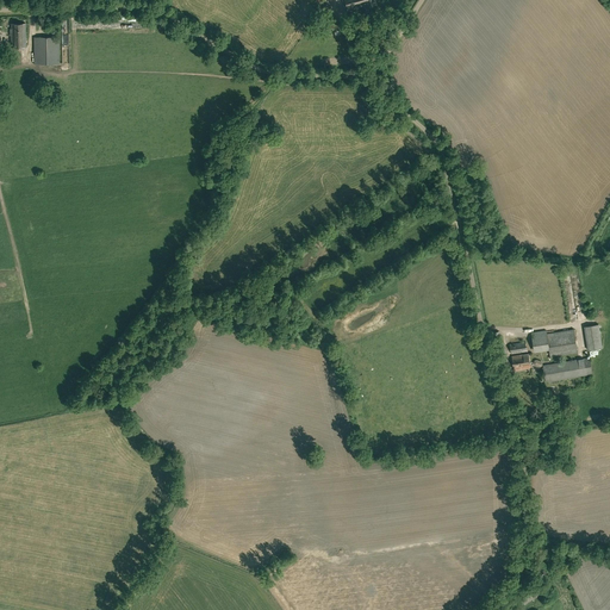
[(367,6),(375,4),(374,0),(344,0),(348,10),(367,5),(367,6)]
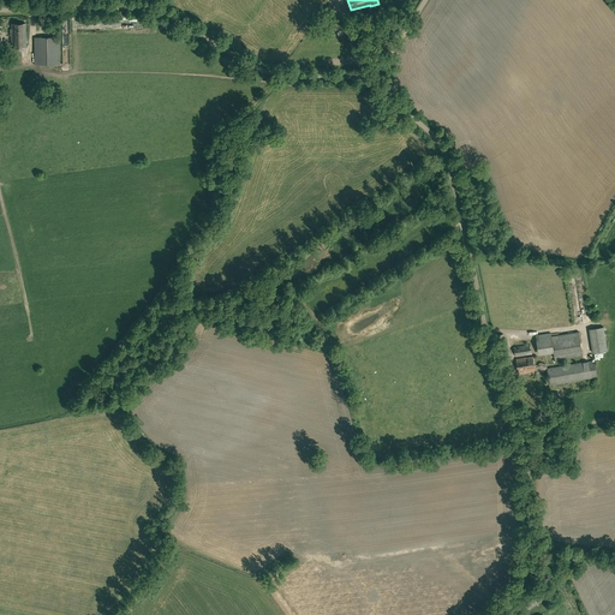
[(327,29),(336,28),(334,6),(326,6),(327,29)]
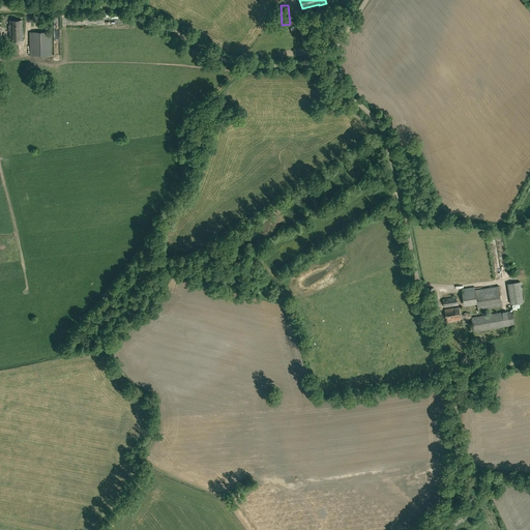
[(9,40),(23,40),(22,21),(9,21),(9,25),(8,25),(8,30),(9,30),(9,40)]
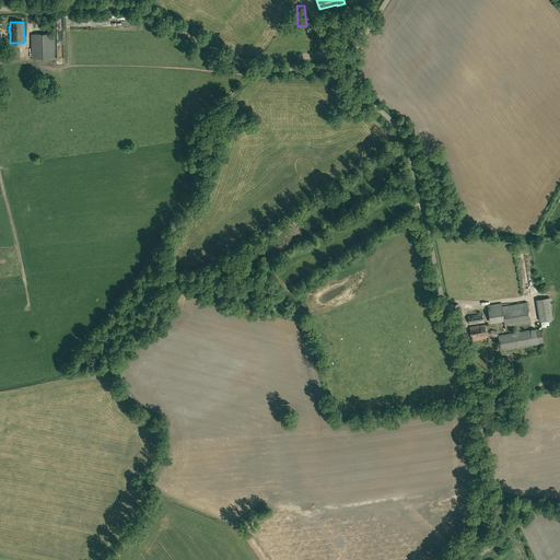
[(32,59),(54,58),(54,34),(32,34),(32,59)]
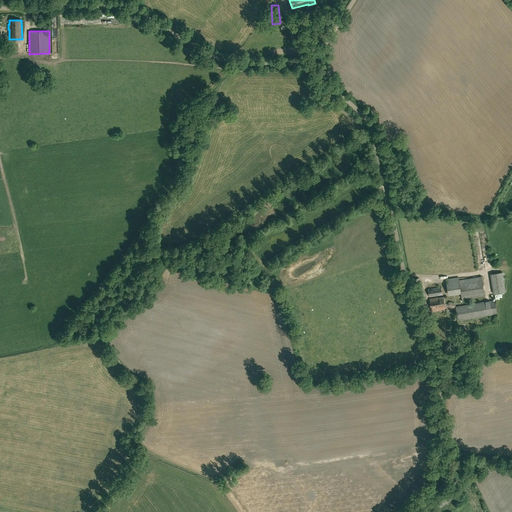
[(494,294),(506,292),(503,272),(491,274),(494,294)]
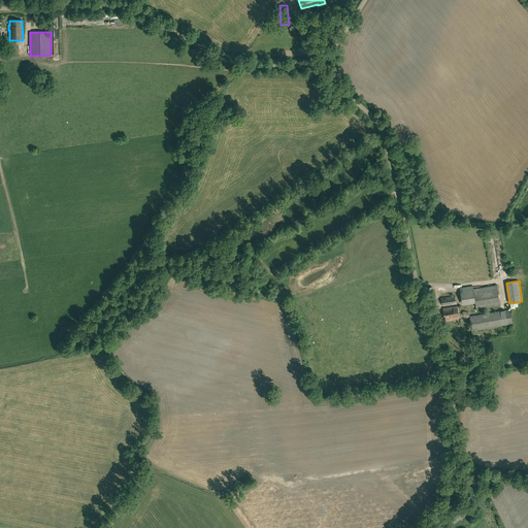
[(484,285),(473,286),(475,302),(476,308),(500,304),(496,285),(484,287),(484,285)]
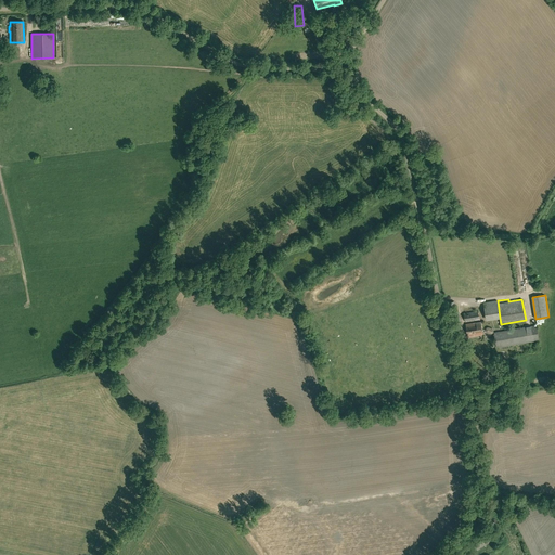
[(454,324),(462,321),(454,300),(447,304),(454,324)]
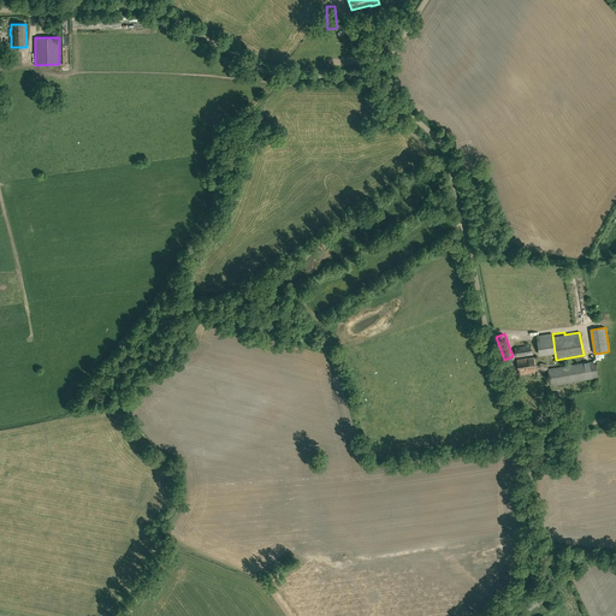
[(552,333),(537,336),(540,355),(555,353),(552,333)]
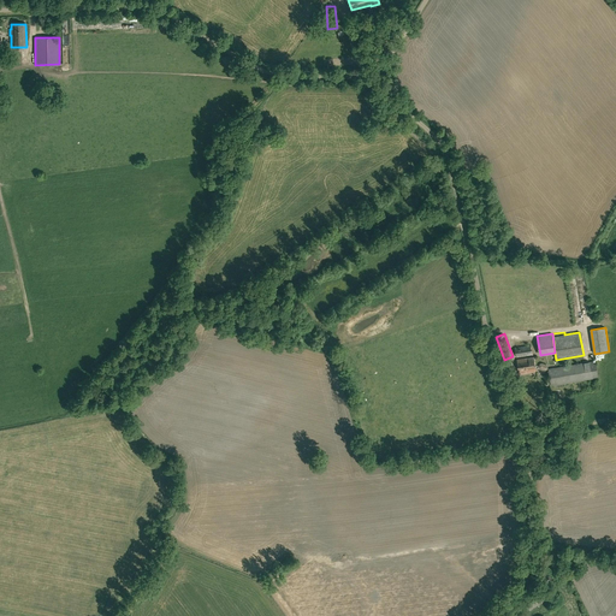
[(516,357),(533,355),(531,345),(515,348),(516,357)]
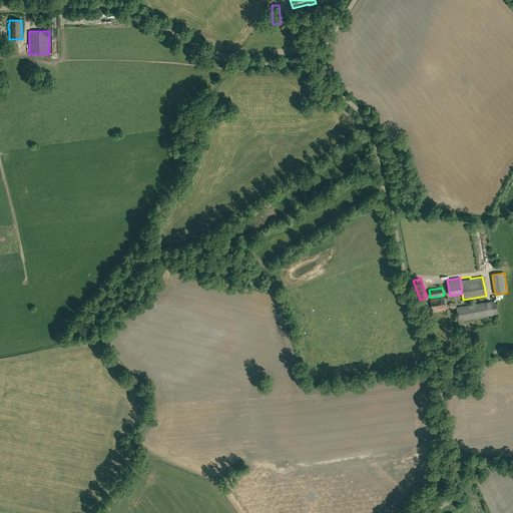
[(433,311),(447,309),(445,298),(431,300),(433,311)]
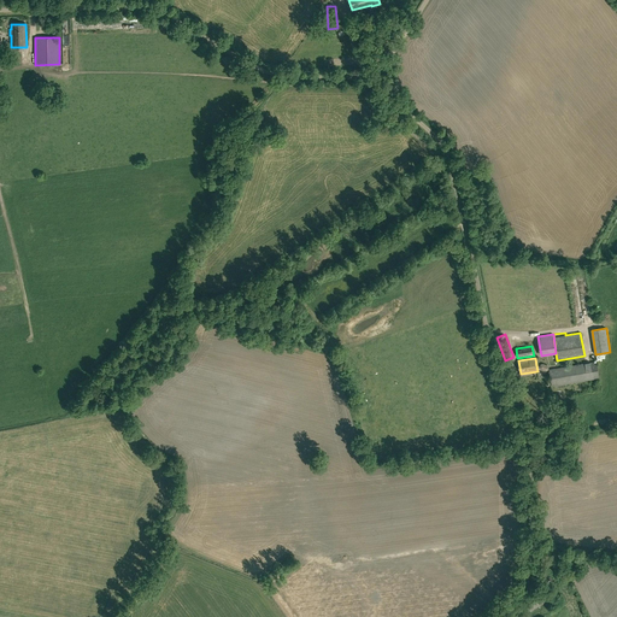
[(552,386),(599,378),(597,362),(550,369),(552,386)]
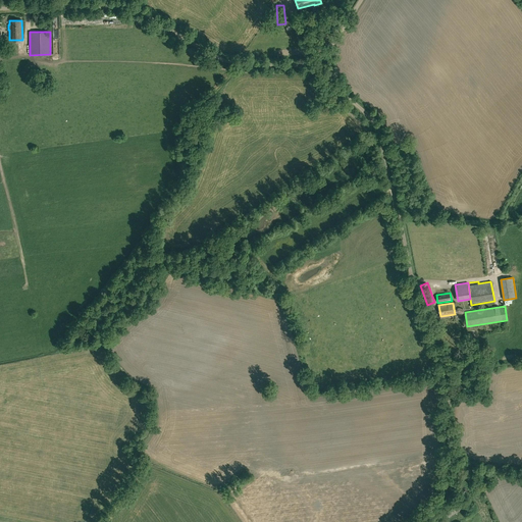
[(449,518),(457,512),(451,502),(444,506),(449,518)]
